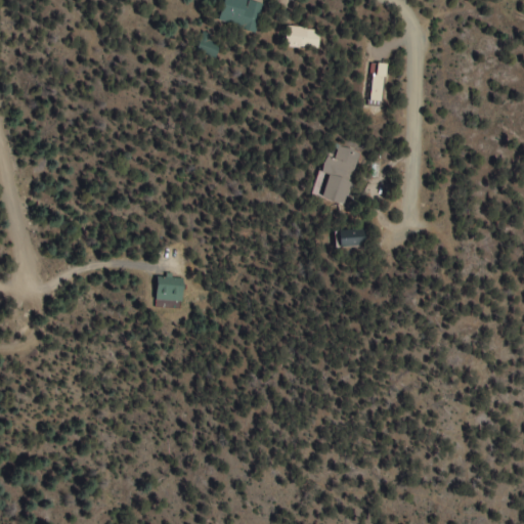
[(255,32),(263,1),(258,0),(222,0),(217,24),(255,32)]
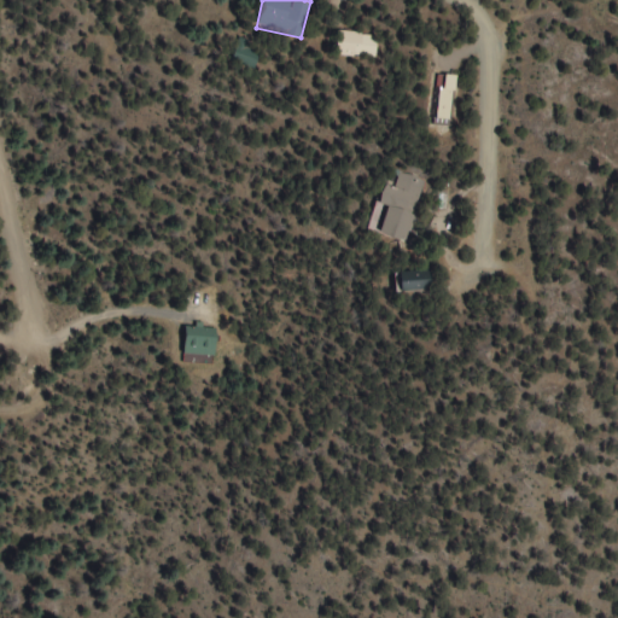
[(334,54),(374,59),(378,36),(338,31),(334,54)]
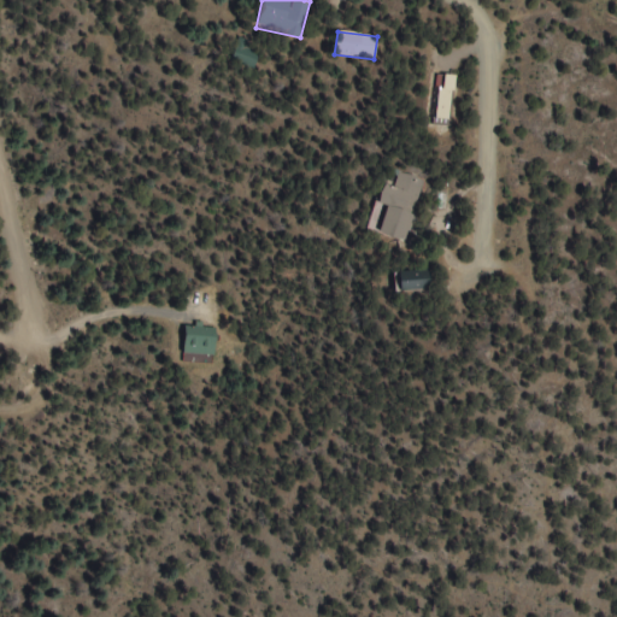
[(242,62),(253,65),(257,53),(246,51),(242,62)]
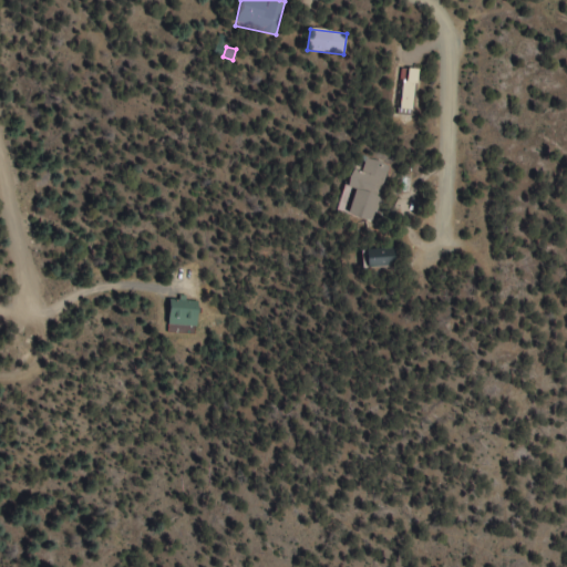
[(397,114),(413,115),(415,69),(399,68),(397,114)]
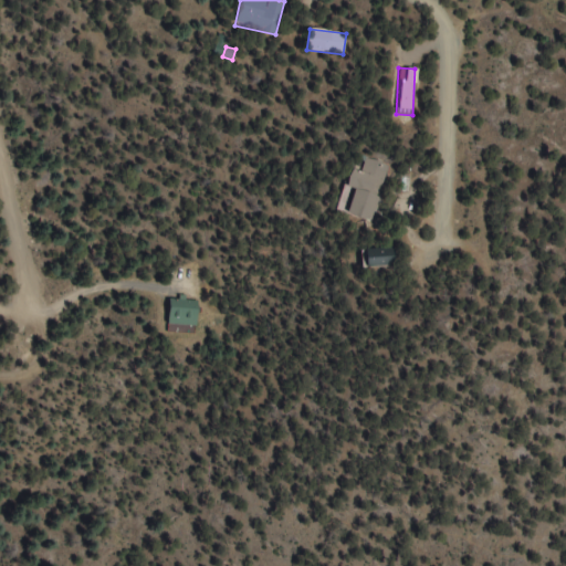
[(371,222),(390,166),(366,157),(362,171),(352,168),(337,210),(371,222)]
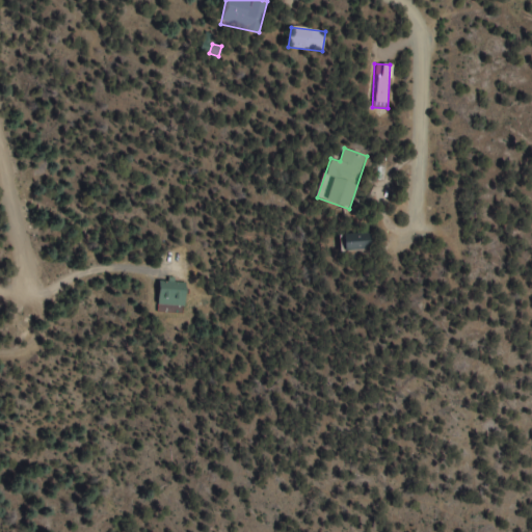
[(344,234),(344,250),(372,250),(372,234),(344,234)]
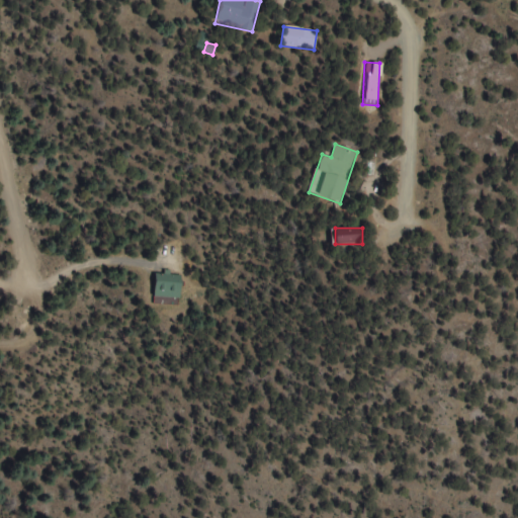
[(180,275),(154,274),(153,297),(180,297),(180,275)]
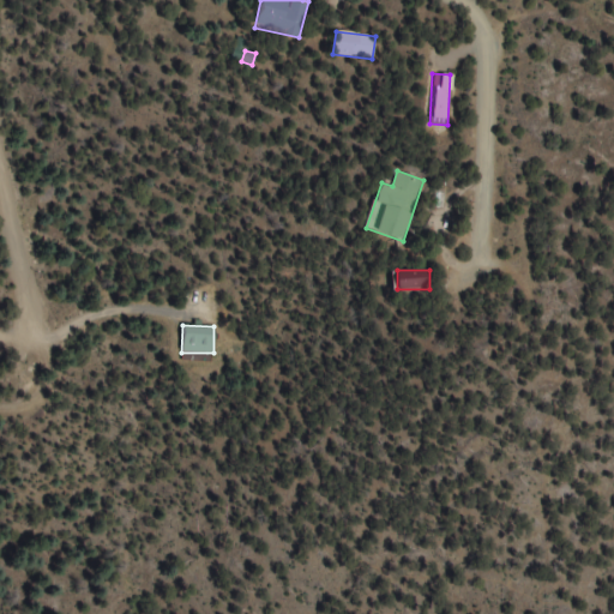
All buildings are outlined.
